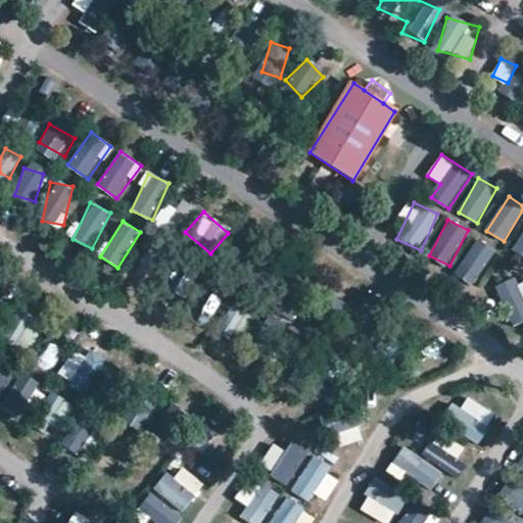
[(522,231),(512,248),(522,255),(522,231)]
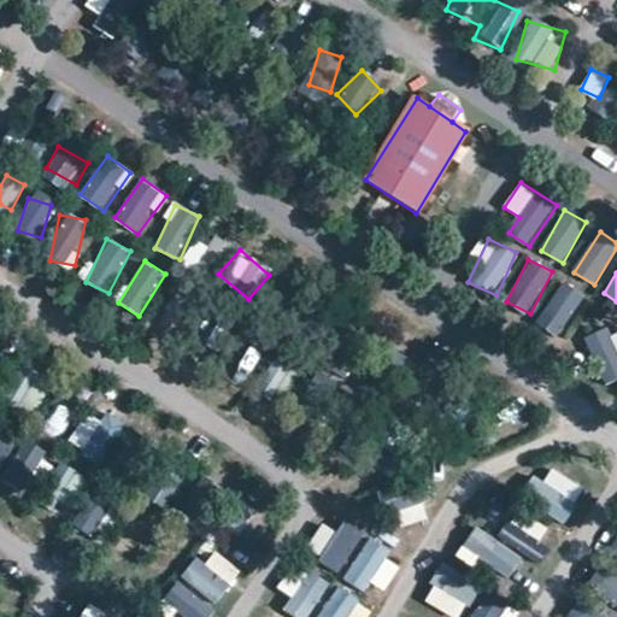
[(535,327),(558,339),(585,294),(562,281),(535,327)]
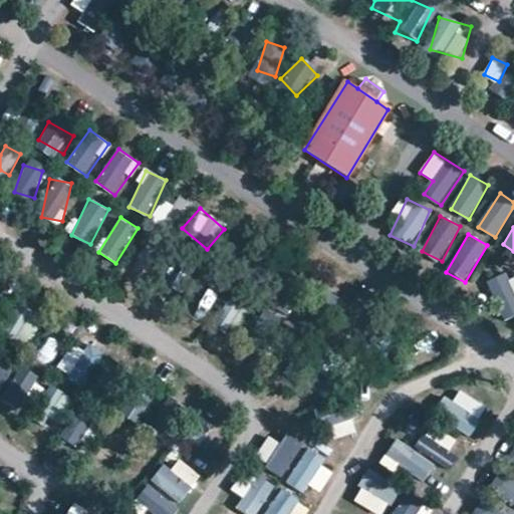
[(513,314),(513,272),(490,283),(505,318),(513,314)]
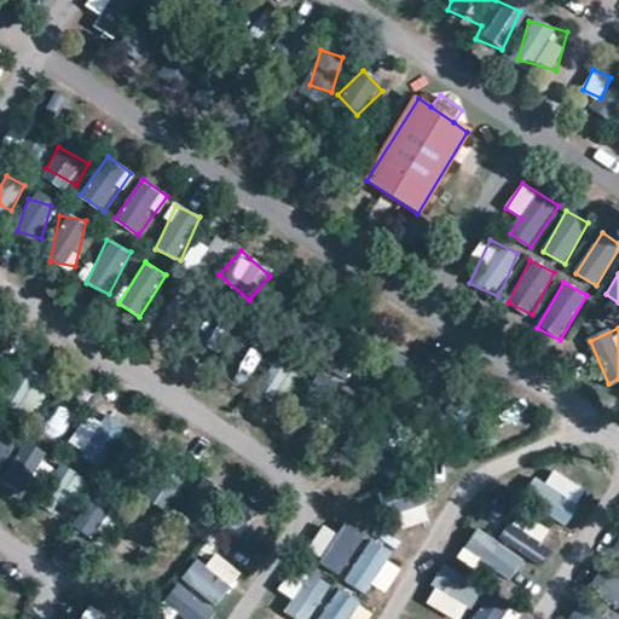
[(254,372),(261,346),(239,340),(232,365),(254,372)]
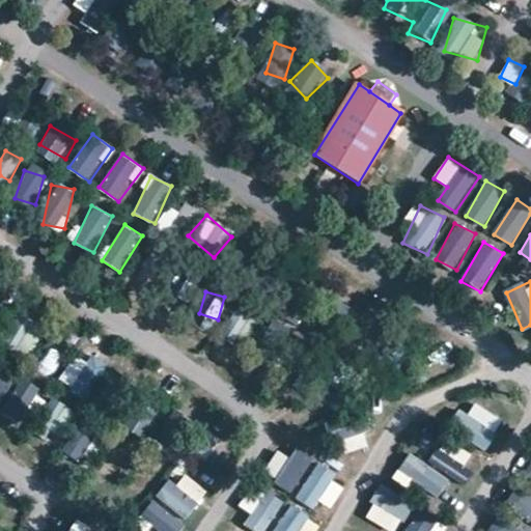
[(253,334),(253,314),(230,313),(230,334),(253,334)]
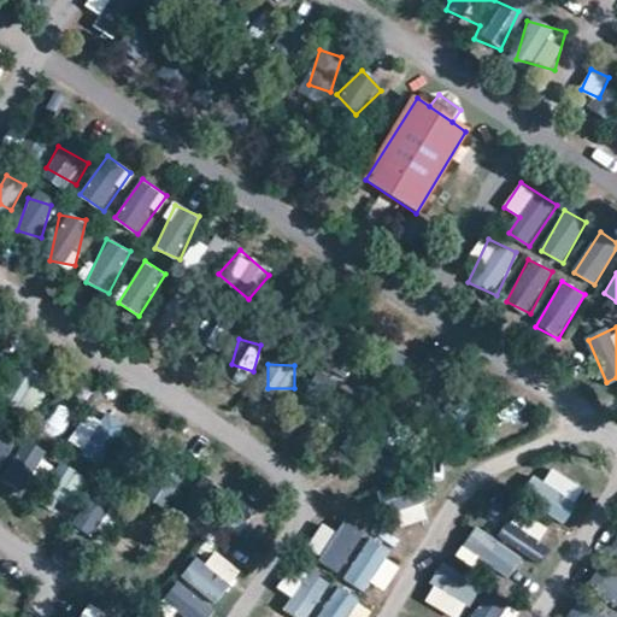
[(36,407),(50,383),(22,368),(9,392),(36,407)]
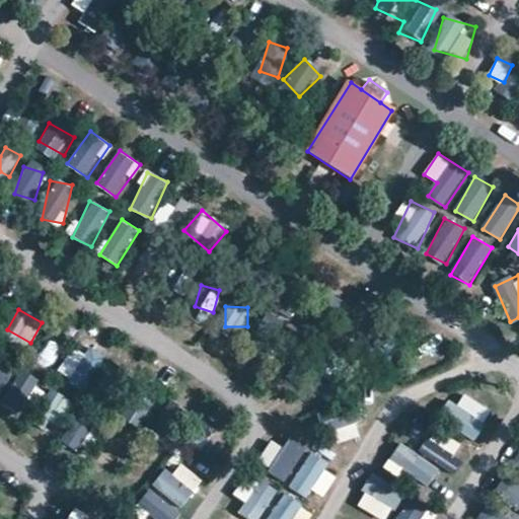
[(75,342),(59,375),(114,401),(130,368),(75,342)]
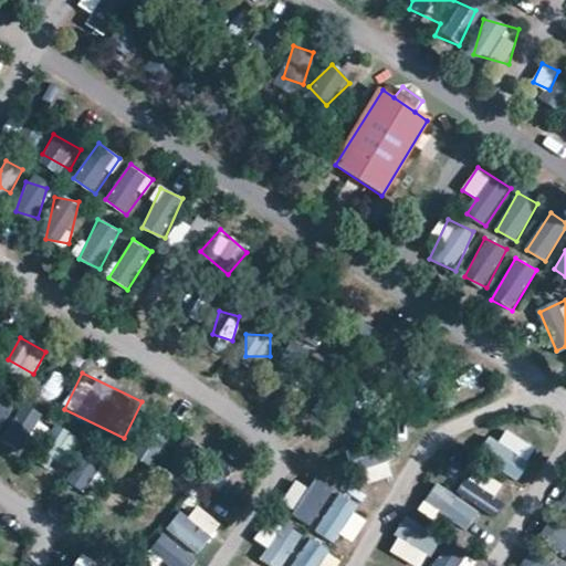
[(49,449),(64,460),(80,440),(64,429),(49,449)]
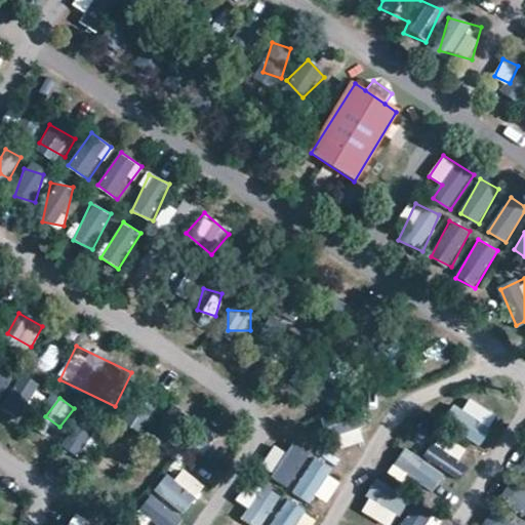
[(79,457),(96,430),(79,418),(62,446),(79,457)]
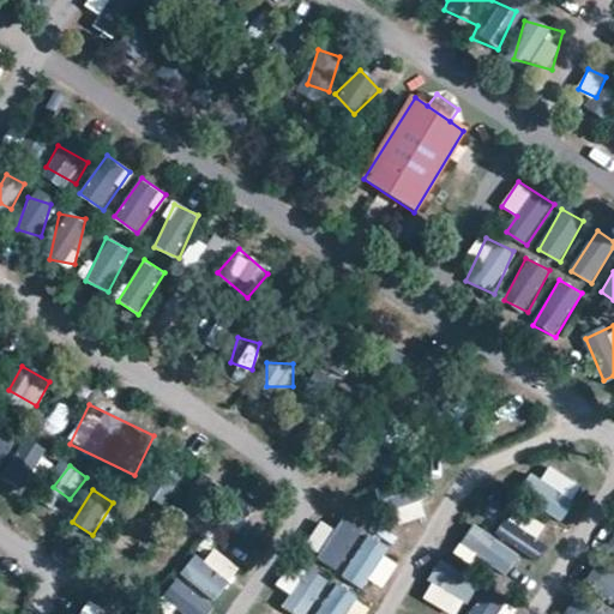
[(338,511),(311,541),(333,563),(361,533),(338,511)]
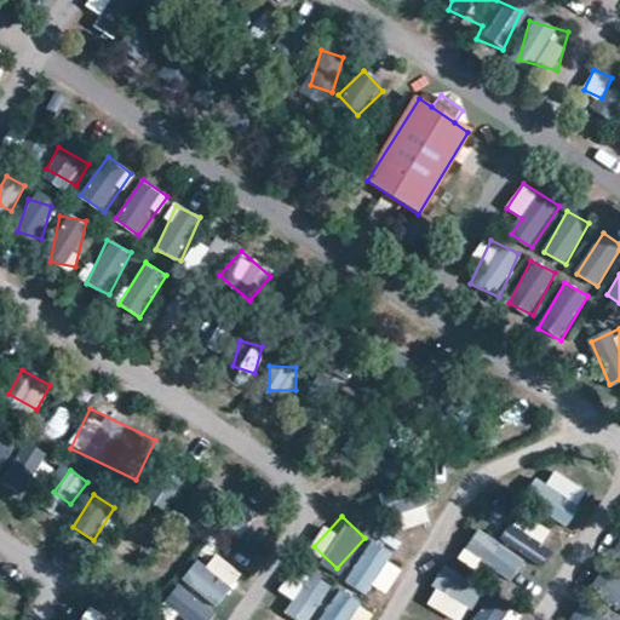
[(512,534),(545,545),(551,529),(518,517),(512,534)]
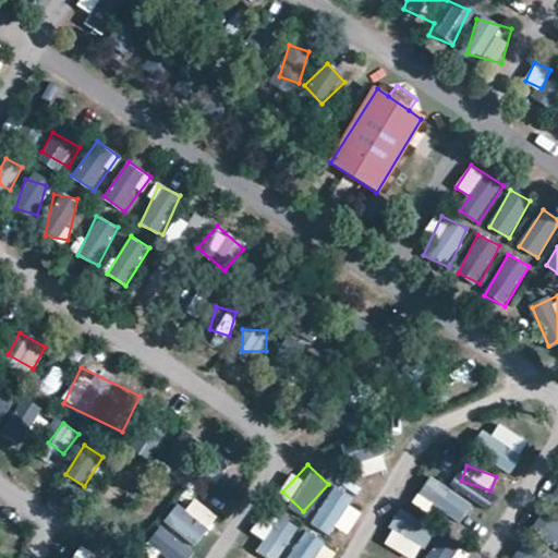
[(465,520),(475,502),(431,476),(420,494),(465,520)]
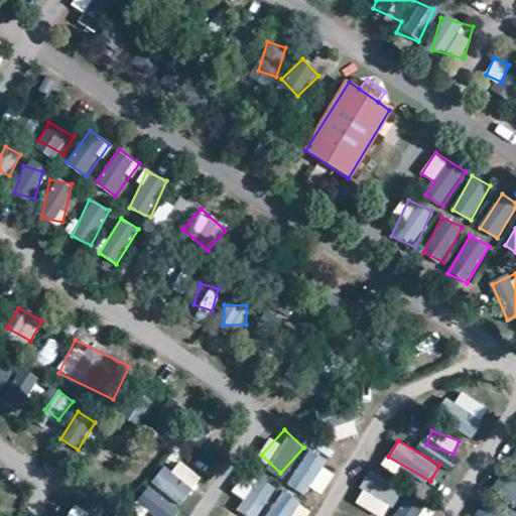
[(290,482),(319,499),(336,470),(307,453),(290,482)]
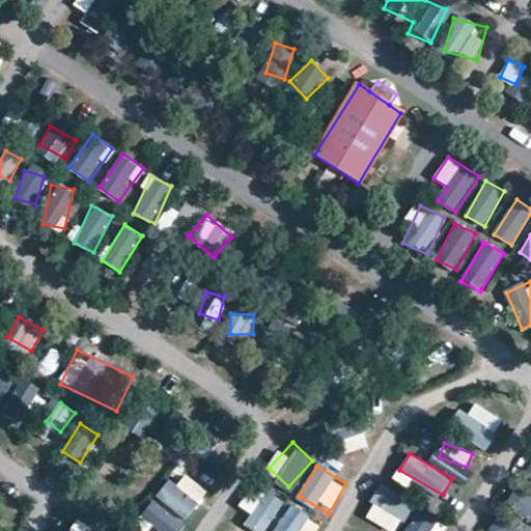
[(193,519),(205,490),(170,473),(157,502),(193,519)]
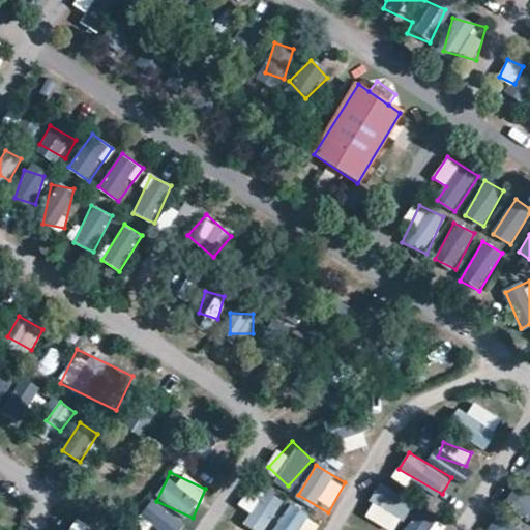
[(382,488),(363,514),(386,529),(395,529),(411,507),(382,488)]
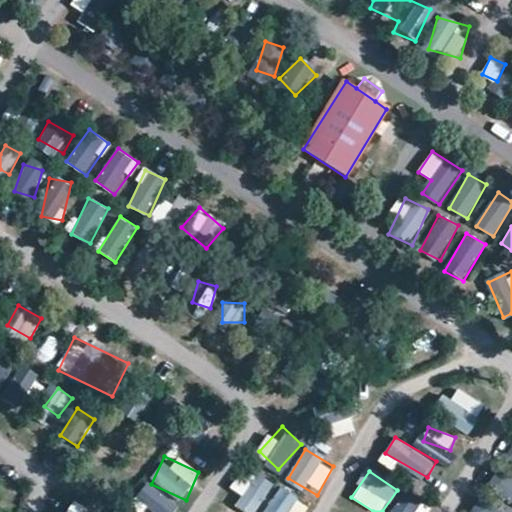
[(511,480),(498,472),(489,488),(511,501),(511,480)]
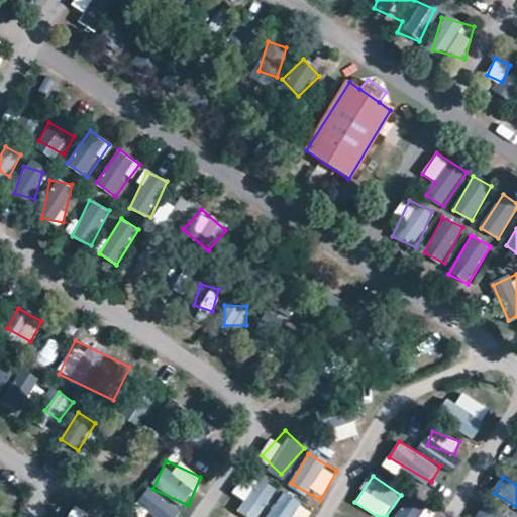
[(247,492),(237,512),(248,516),(257,516),(266,501),(247,492)]
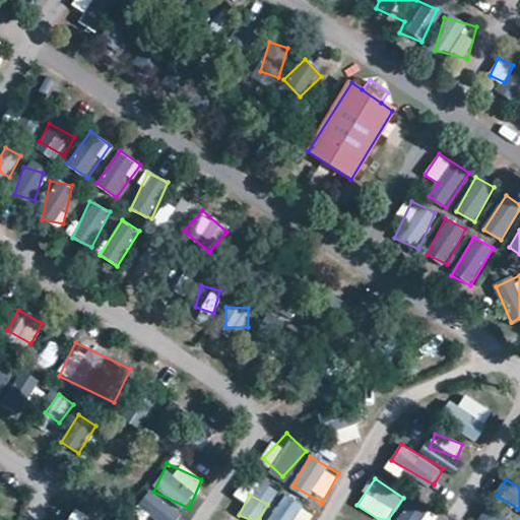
[(180,519),(167,498),(152,507),(160,519),(180,519)]
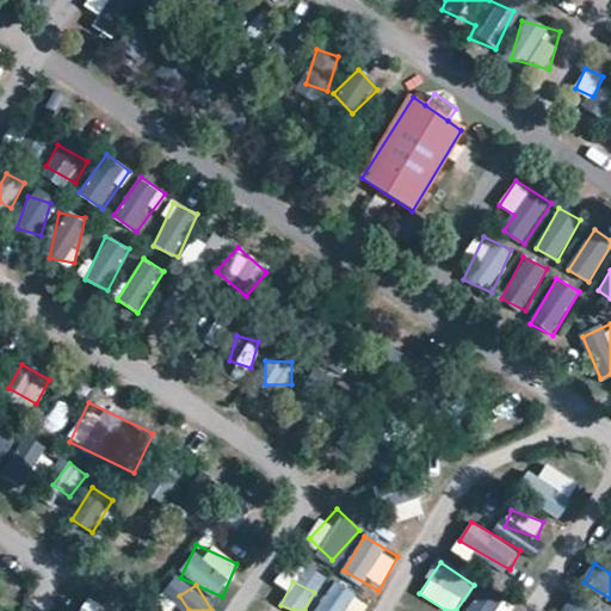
[(316,610),(355,610),(360,604),(335,586),(316,610)]
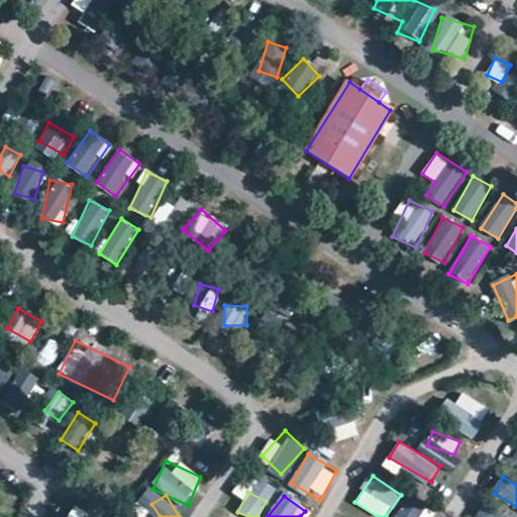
[(405,504),(396,516),(420,516),(422,516),(405,504)]
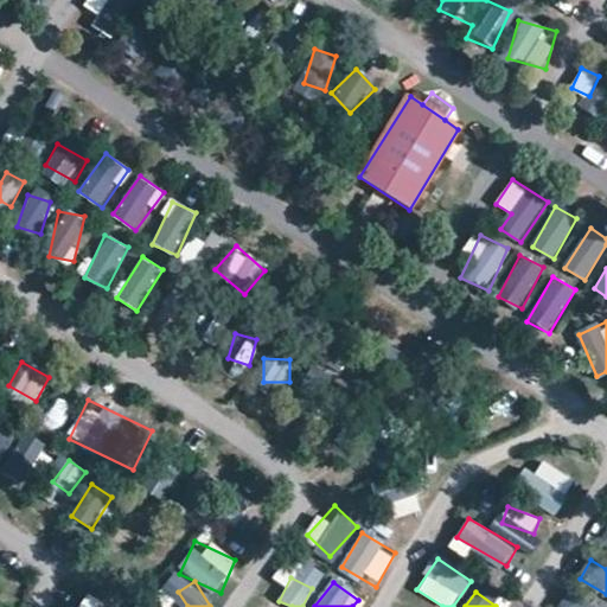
[(590,606),(567,595),(560,606),(590,606)]
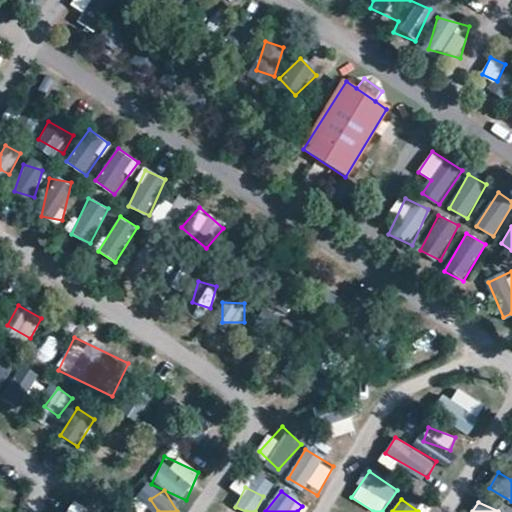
[(88,511),(77,503),(68,511),(88,511)]
